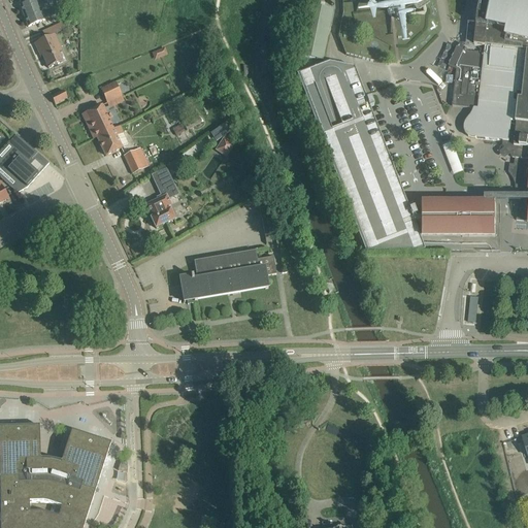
[(37,0),(30,3),(20,6),(28,28),(44,22),(42,14),(58,8),(55,0),(43,0),(38,2),(37,0)]
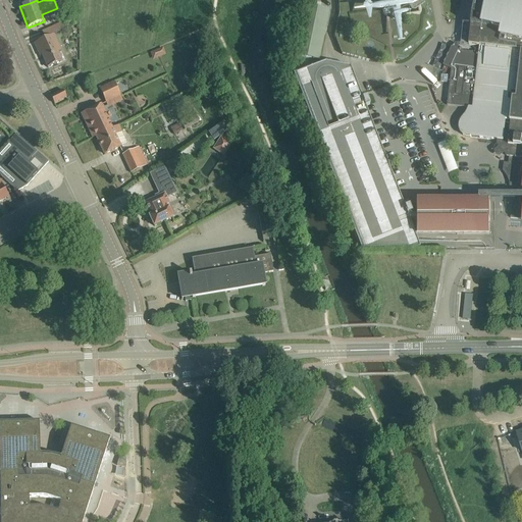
[(382,0),(373,3),(372,0),(366,0),(367,3),(357,5),(357,7),(368,7),(371,16),(374,16),(374,6),(395,7),(401,37),(404,38),(403,4),(414,0),(382,0)]
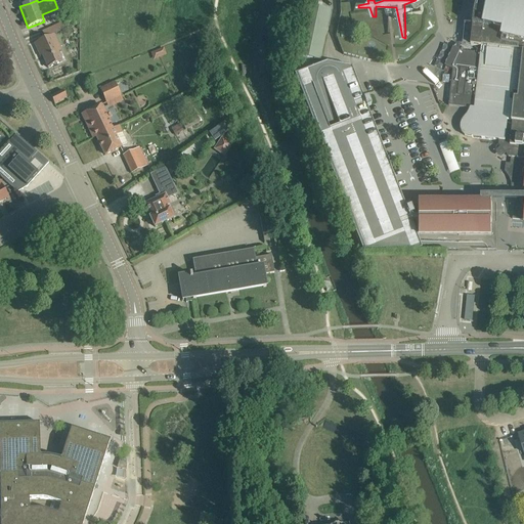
[(446,67),(445,67),(453,71),(449,106),(471,108),(469,113),(463,122),(462,124),(462,126),(461,128),(462,129),(462,131),(463,133),(464,134),(465,136),(467,137),(469,137),(499,141),(499,145),(509,158),(512,158),(511,164),(506,164),(505,172),(509,177),(512,183),(513,190),(516,190),(513,219),(521,220),(523,219),(523,0),(489,0),(488,9),(477,6),(475,14),(472,29),(470,46),(482,47),(481,53),(466,52),(457,43),(456,44),(461,47),(456,51),(454,50),(446,67)]
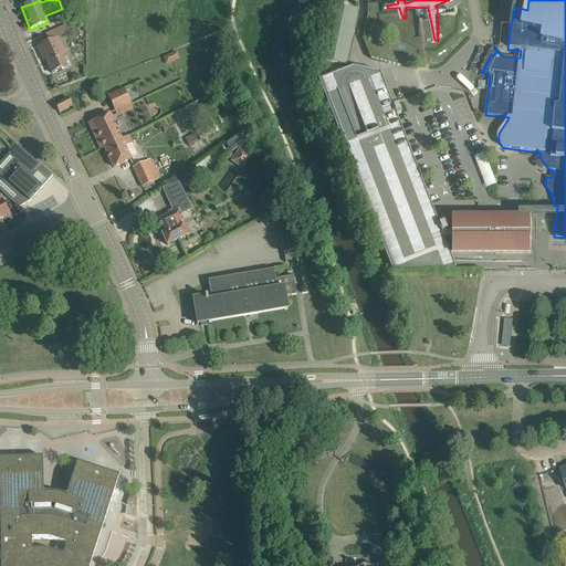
[(357,11),(331,6),(320,60),(346,66),(357,11)]
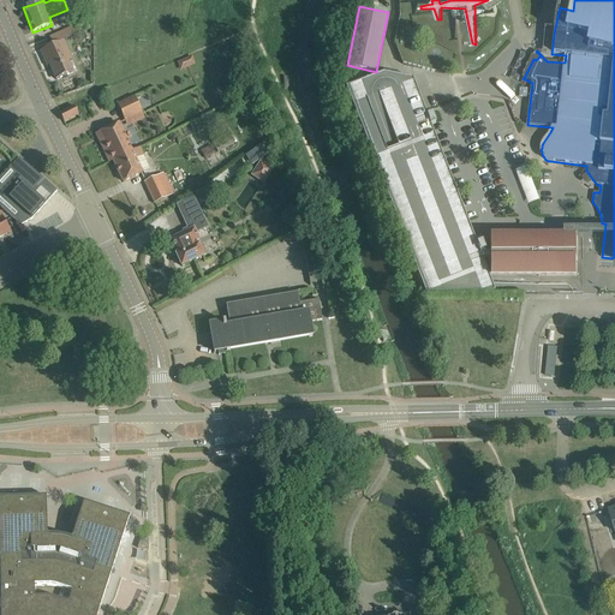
[(63,31),(66,40),(79,34),(75,25),(63,31)]
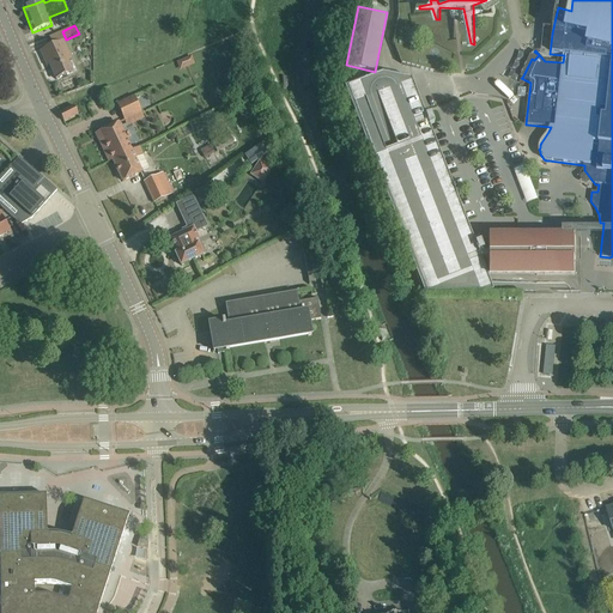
[(53,46),(40,50),(47,67),(49,66),(56,79),(73,72),(68,61),(72,60),(64,40),(60,42),(53,46)]
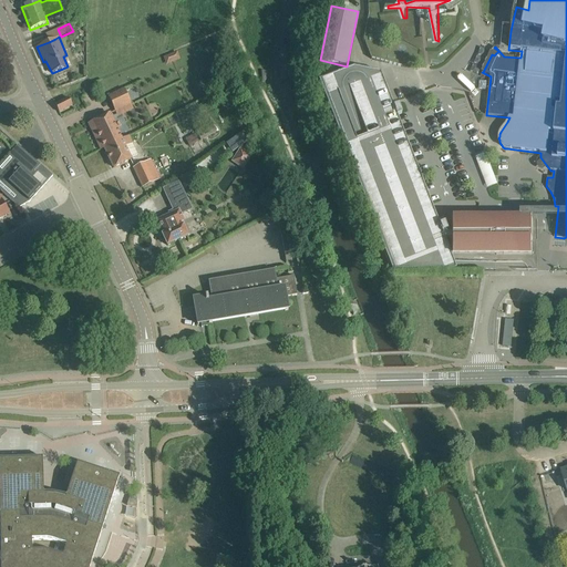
[(177,52),(164,58),(167,65),(181,60),(177,52)]
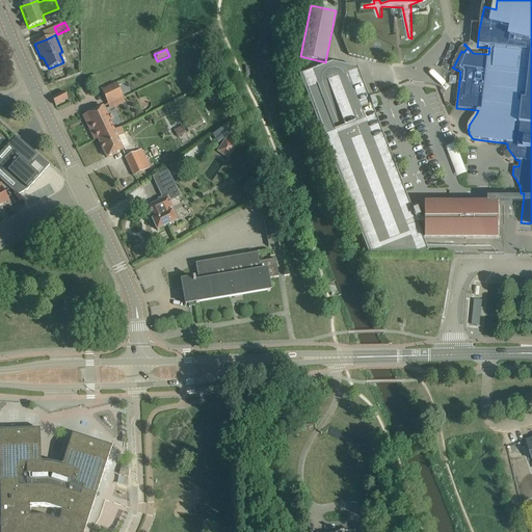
[(123,99),(114,83),(101,89),(107,105),(123,99)]
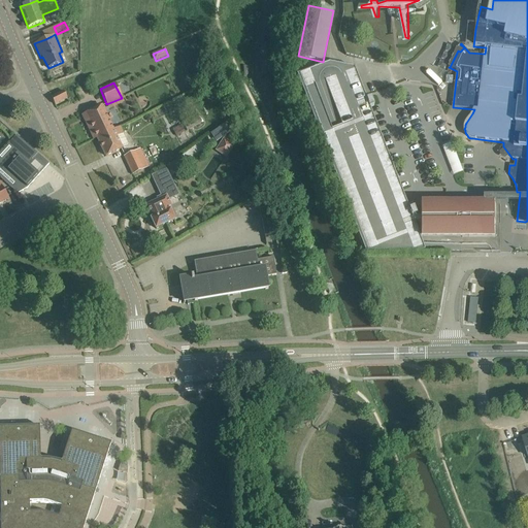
[(64,92),(52,98),(55,105),(67,99),(64,92)]
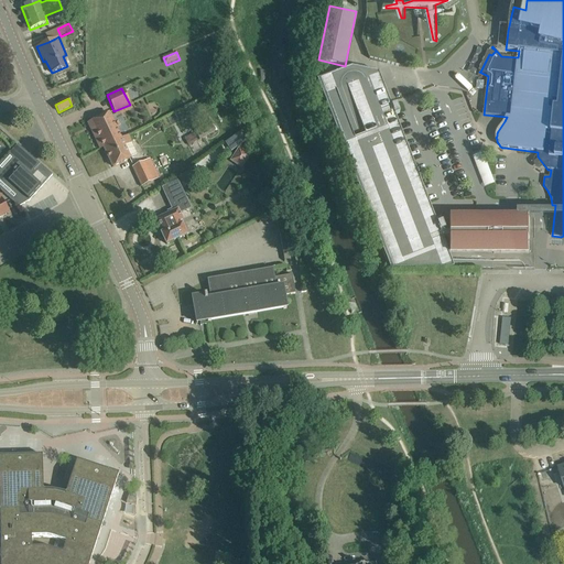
[(121,140),(121,139),(109,114),(91,122),(95,129),(91,130),(100,149),(104,148),(121,140)]
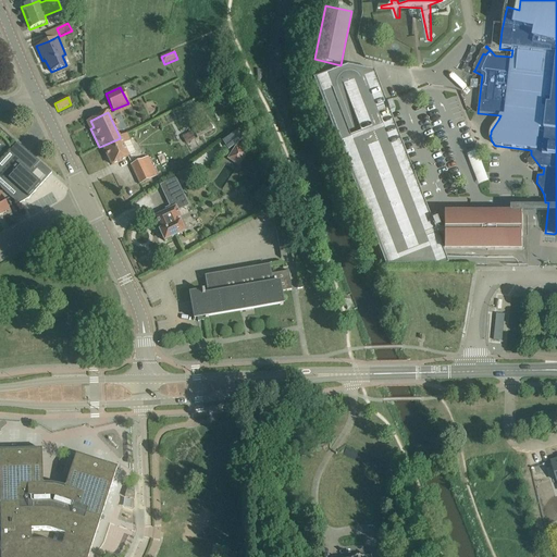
[(212,130),(208,121),(192,130),(197,139),(212,130)]
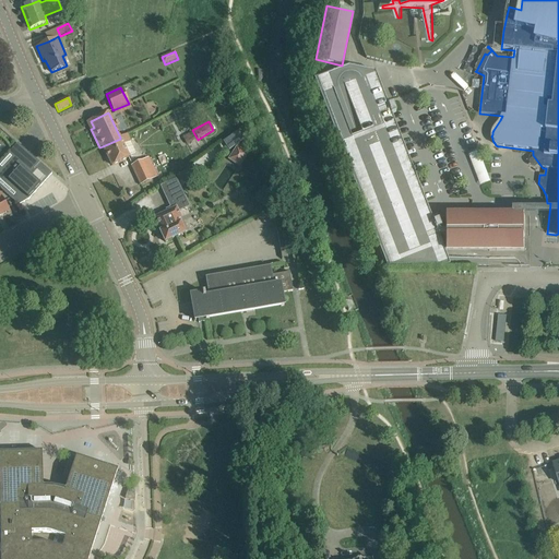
[(236,132),(223,142),(229,151),(242,141),(236,132)]
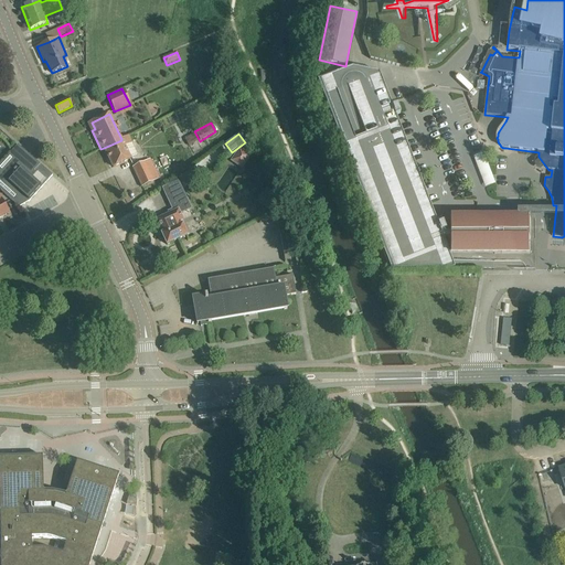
[(128,136),(121,139),(121,140),(104,148),(113,168),(130,159),(130,158),(137,155),(131,144),(132,144),(128,136)]
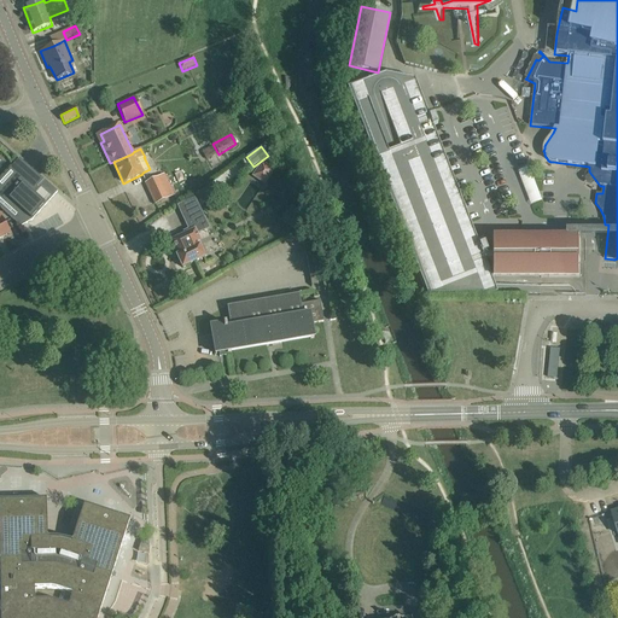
[(472,223),(447,152),(436,157),(461,227),(472,223)]
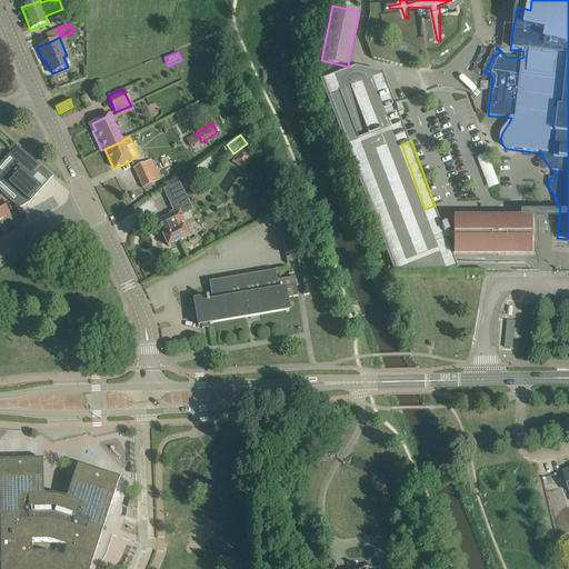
[(18,146),(18,147),(0,165),(0,190),(19,209),(29,203),(52,177),(18,146)]
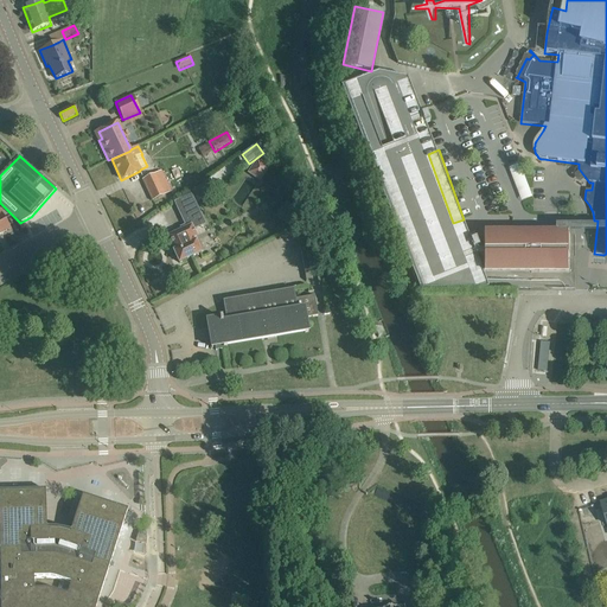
[(269,168),(256,159),(254,165),(266,173),(269,168)]
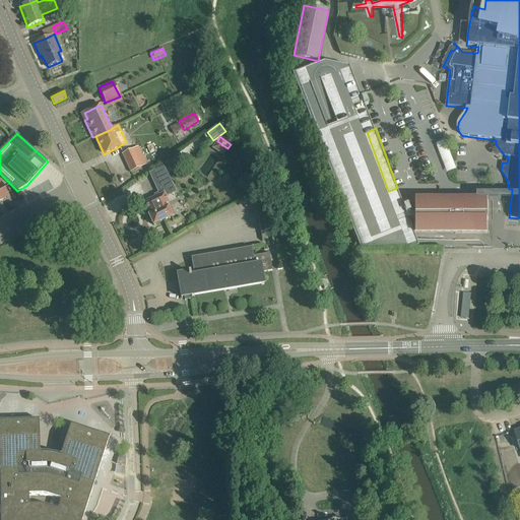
[(448,173),(457,170),(448,140),(438,143),(448,173)]
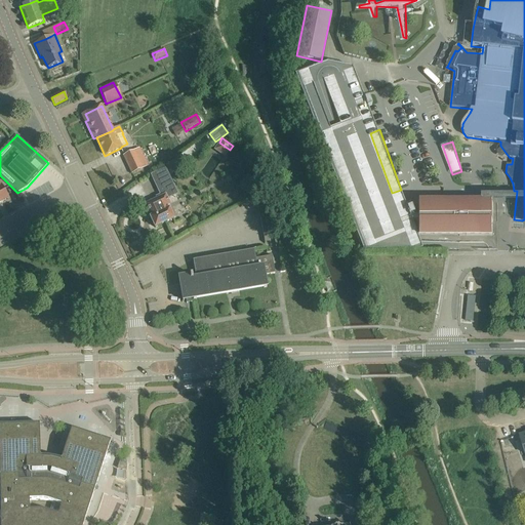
[(148,166),(139,148),(124,156),(132,173),(148,166)]
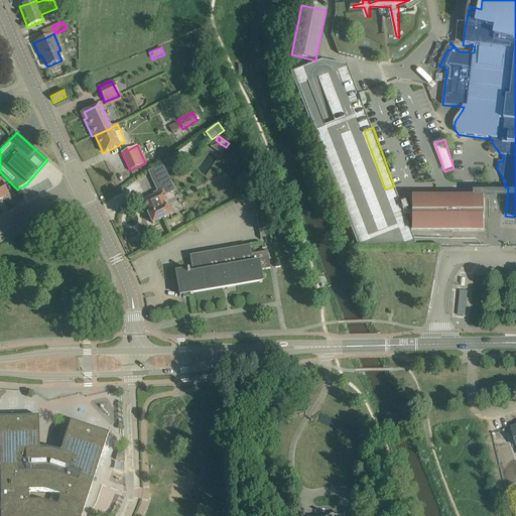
[(166,174),(152,180),(158,192),(153,195),(154,196),(143,202),(149,214),(147,214),(152,224),(170,215),(164,202),(166,201),(164,196),(166,194),(165,190),(172,187),(166,174)]
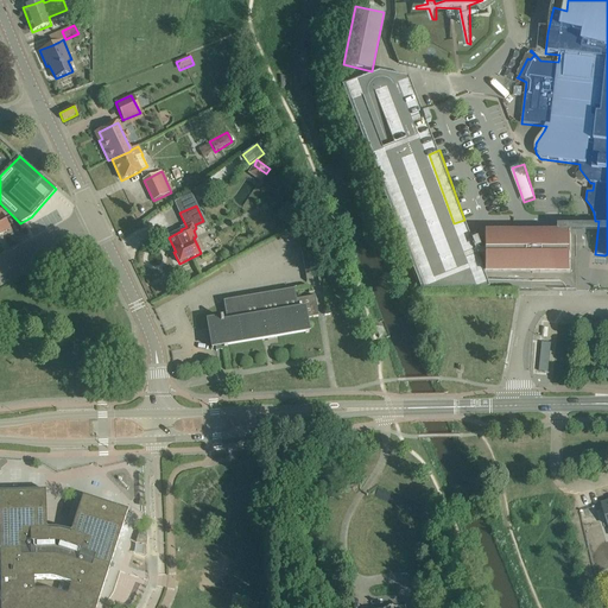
[(571,235),(483,235),(485,273),(570,273),(570,257),(571,257),(571,235)]
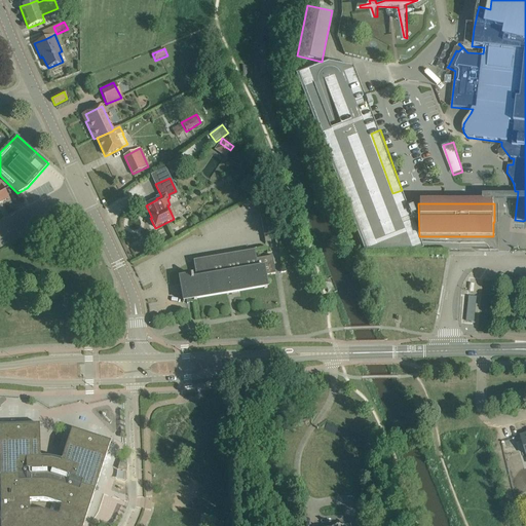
[(254,251),(203,260),(193,261),(196,278),(192,279),(192,275),(179,278),(183,302),(192,301),(226,295),(240,293),(267,288),(265,275),(266,275),(275,274),(272,257),(256,260),(254,251)]
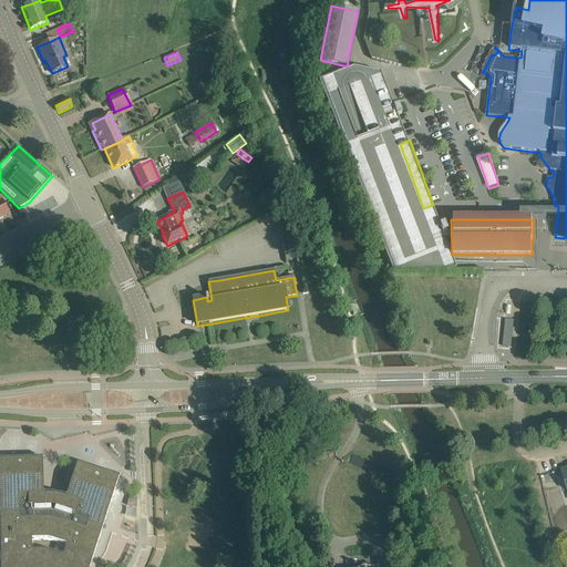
[(351,305),(349,305),(353,316),(356,315),(359,310),(357,305),(351,305)]
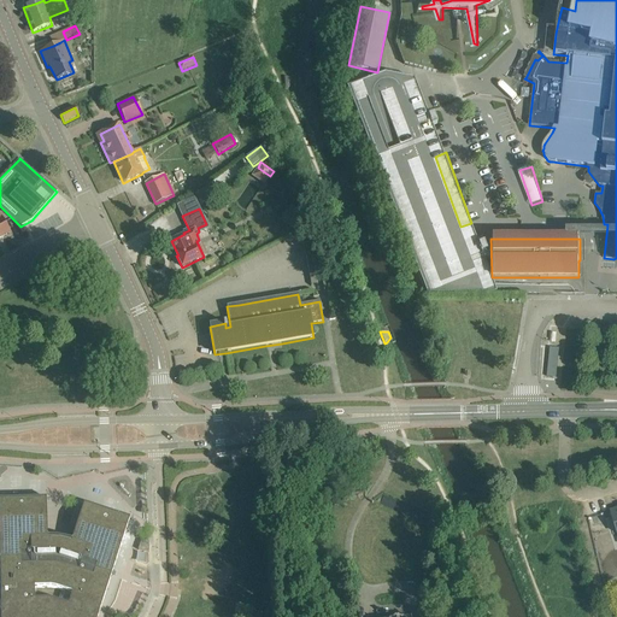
[(548,377),(558,378),(559,348),(550,347),(548,377)]
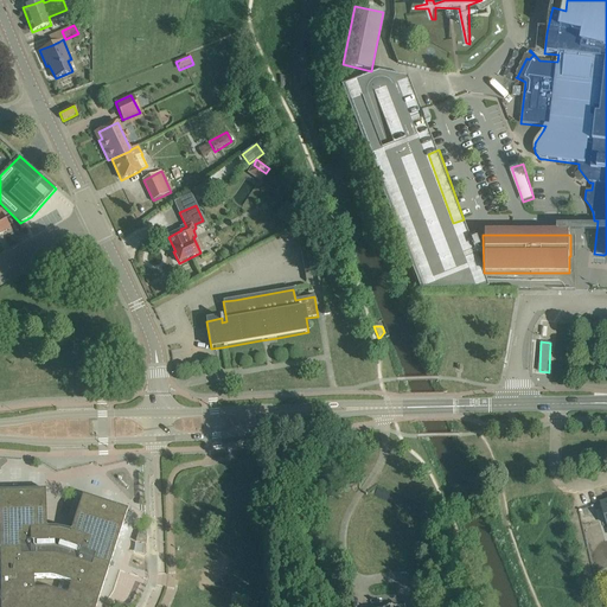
[(95,606),(127,510),(83,496),(71,532),(46,529),(45,491),(0,491),(0,573),(0,592),(0,606),(95,606)]
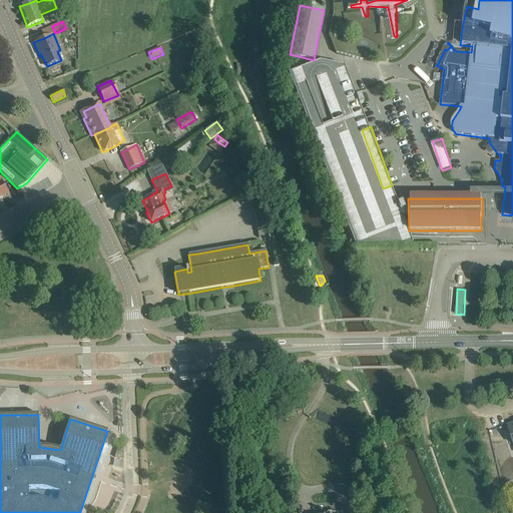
[(116,451),(114,458),(123,459),(123,451),(123,450),(118,450),(117,451),(116,451)]
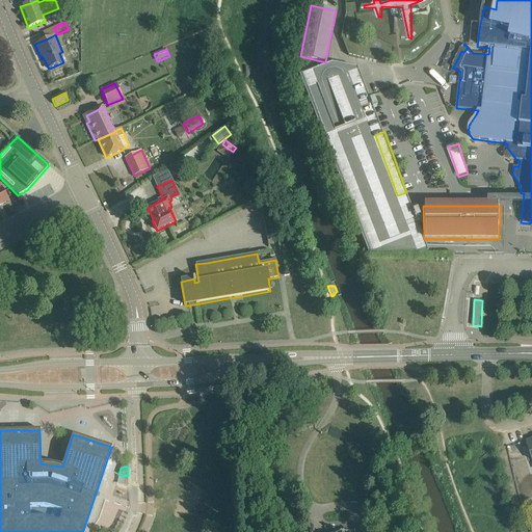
[(526,471),(517,472),(520,494),(529,493),(526,471)]
